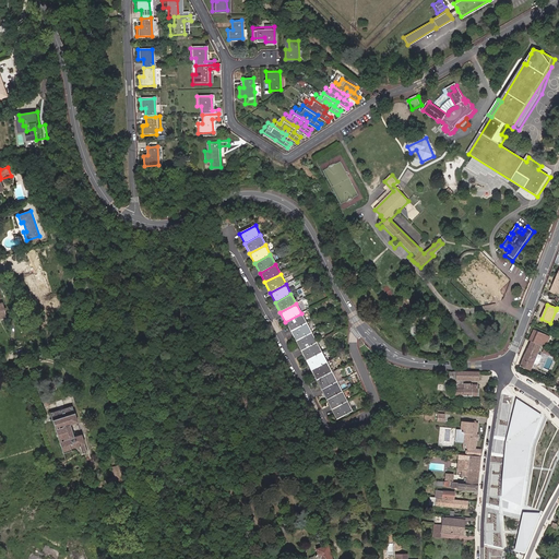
[(306,323),(301,313),(285,322),(289,331),(306,323)]
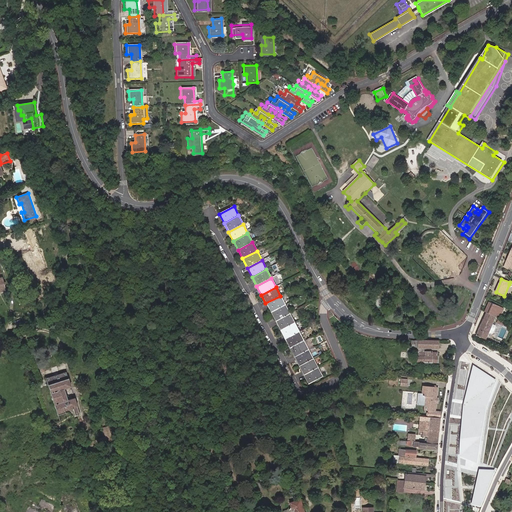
[(285,305),(280,296),(265,303),(270,313),(285,305)]
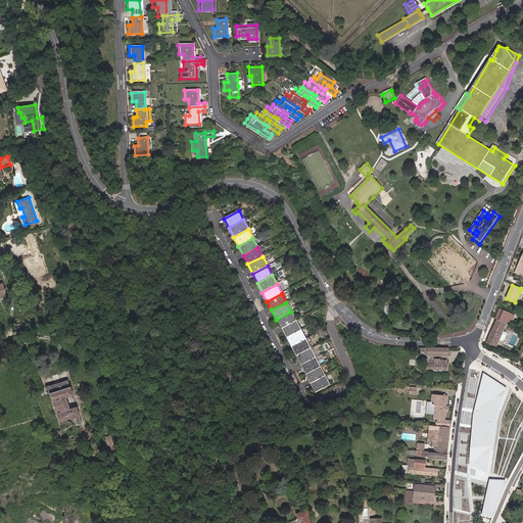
[(508,324),(511,318),(513,314),(502,308),(497,319),(497,320),(508,324)]
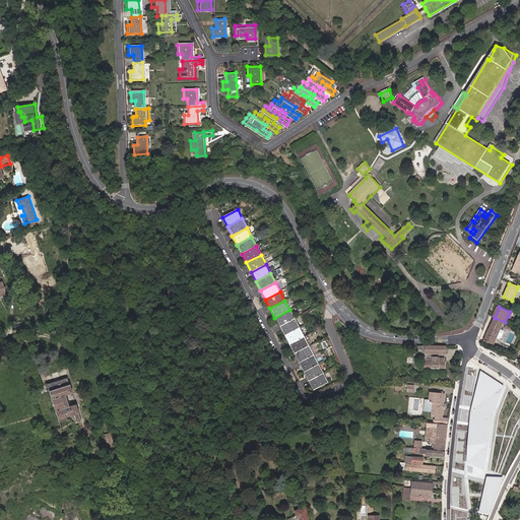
[(294,319),(289,310),(274,318),(279,326),(294,319)]
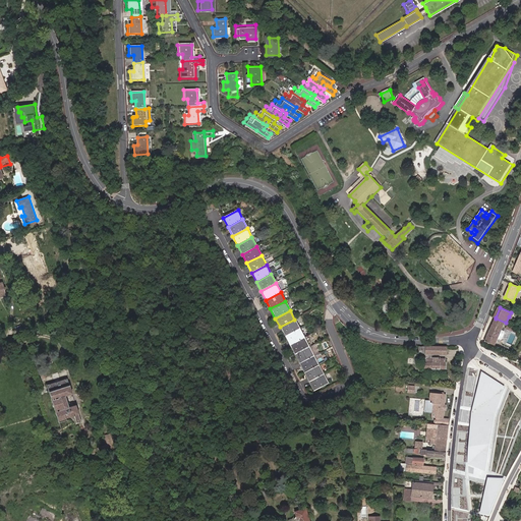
[(506,323),(496,319),(494,325),(493,325),(485,341),(496,346),(506,323)]
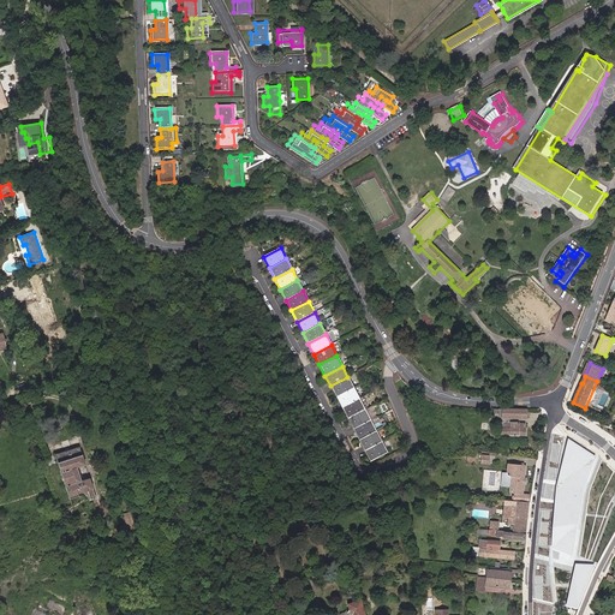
[(353,388),(347,377),(330,386),(336,396),(353,388)]
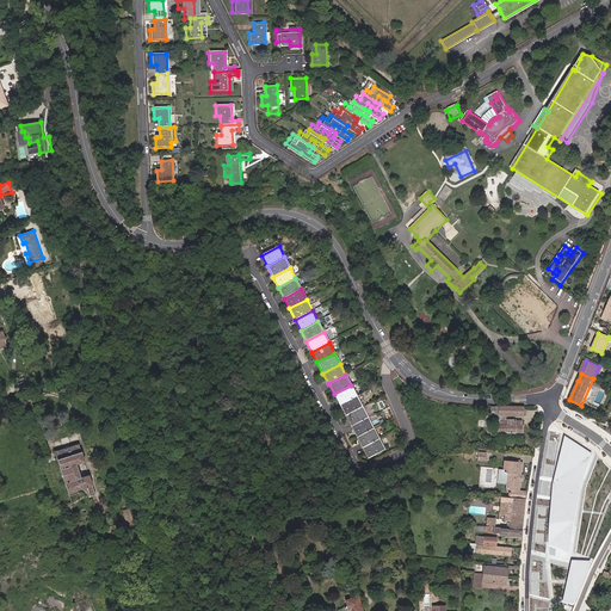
[(339,405),(357,395),(351,386),(334,394),(339,405)]
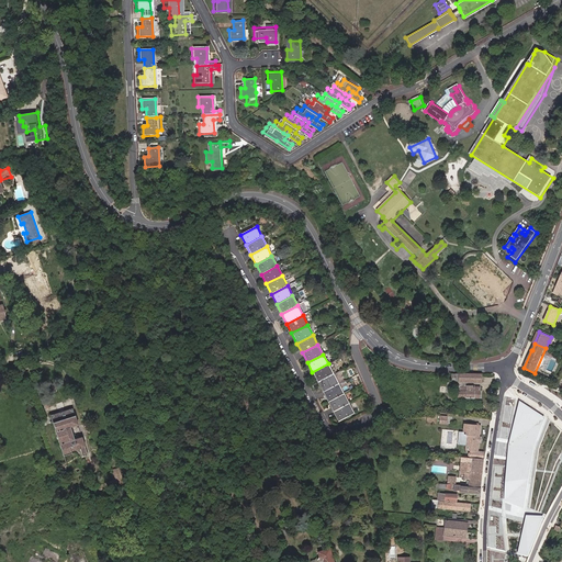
[(333,373),(328,363),(312,372),(317,382),(333,373)]
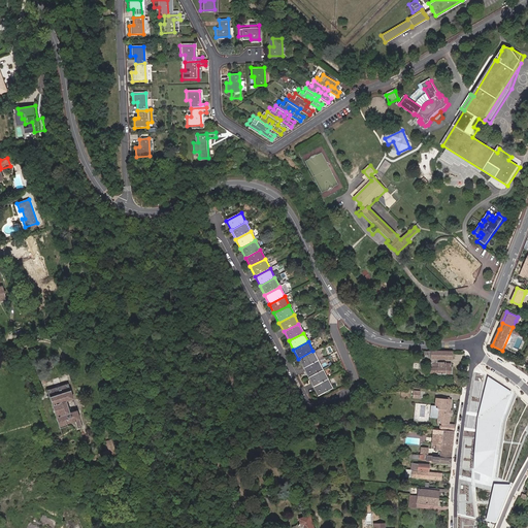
[(318,361),(312,351),(298,359),(303,368),(318,361)]
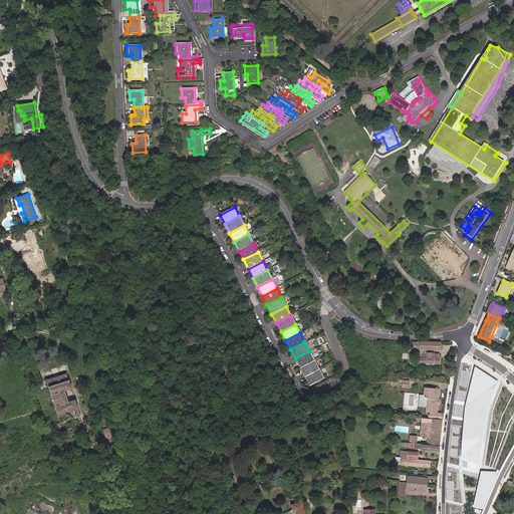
[(440,342),(419,341),(419,349),(440,350),(440,342)]
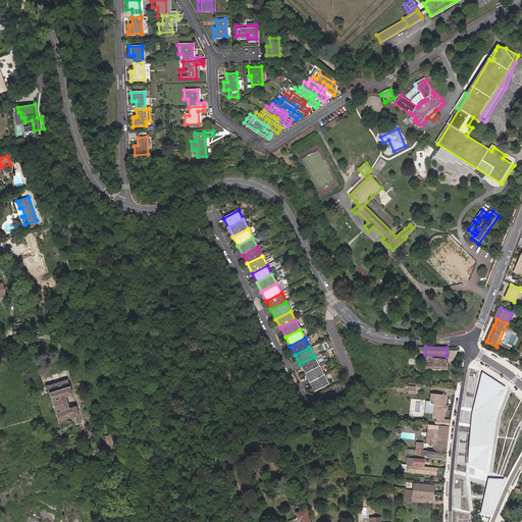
[(319,366),(314,357),(300,364),(304,373),(319,366)]
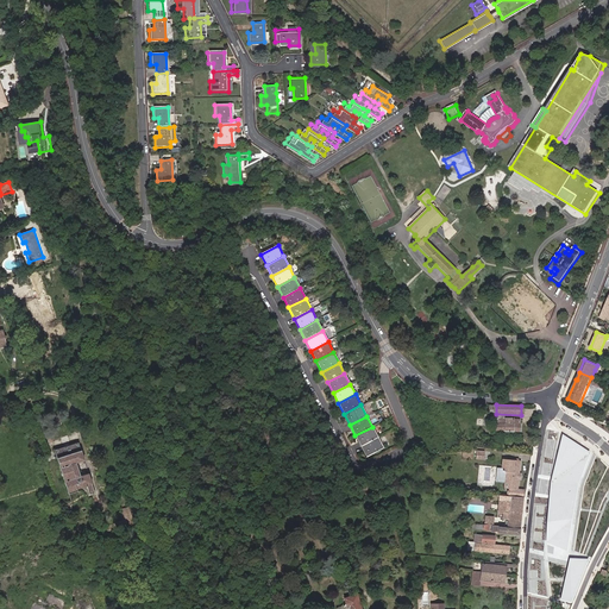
[(520,424),(520,420),(498,419),(498,416),(497,416),(497,419),(496,424),(496,431),(520,432),(521,424),(520,424)]
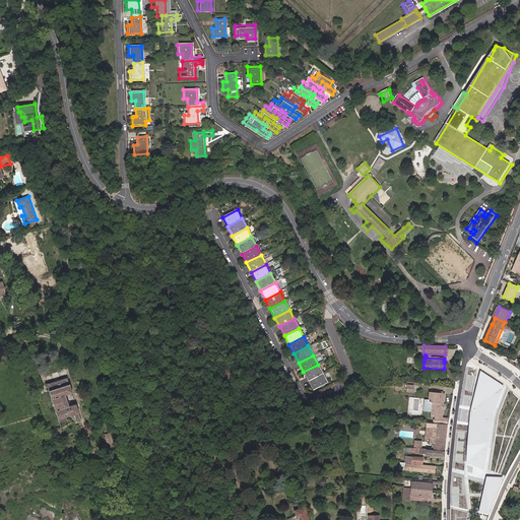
[(323,374),(318,365),(303,372),(308,381),(323,374)]
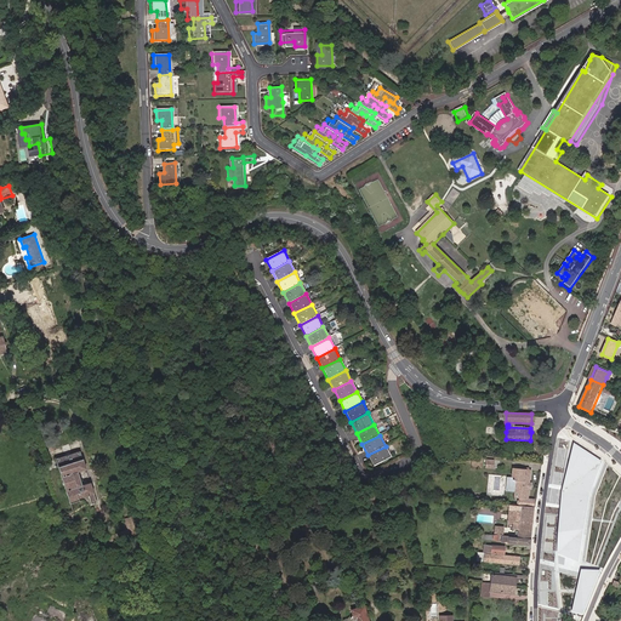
[(603,461),(574,443),(563,490),(557,553),(580,562),(592,499),(603,461)]
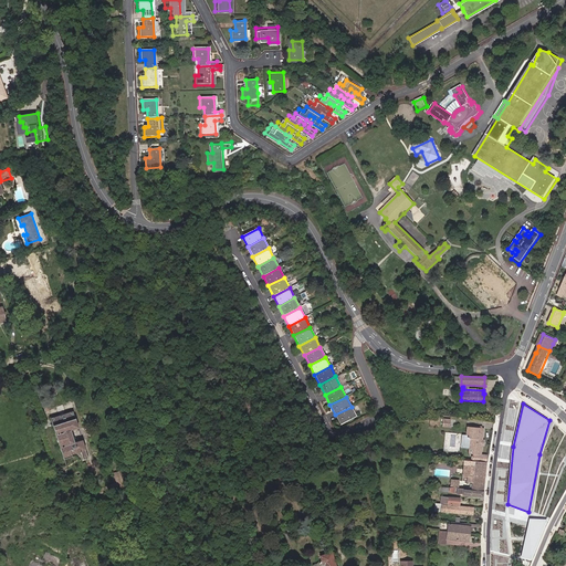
[(357,418),(352,407),(335,415),(341,426),(357,418)]
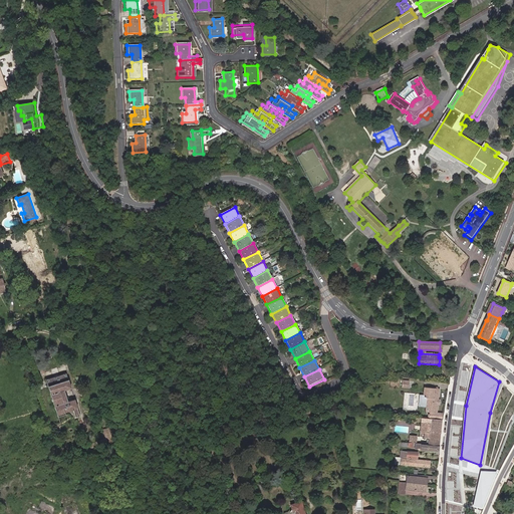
[(66,373),(45,380),(56,418),(67,414),(66,413),(72,411),(75,419),(80,417),(75,401),(67,403),(63,392),(71,389),(66,373)]
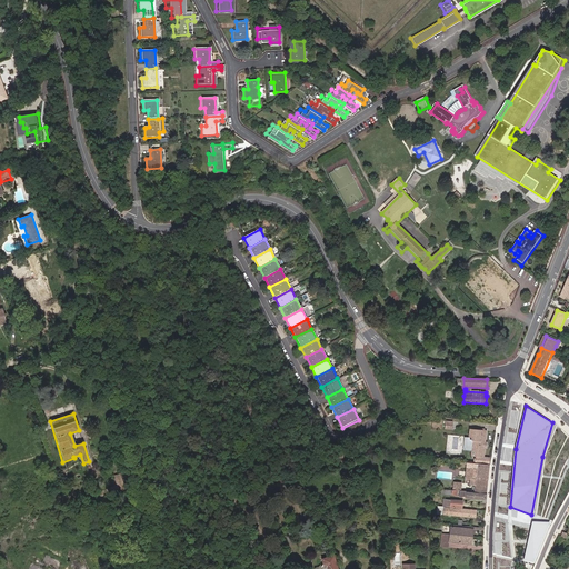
[(485,430),(472,429),(470,437),(467,437),(466,449),(473,450),(476,451),(476,457),(477,457),(476,463),(477,463),(488,465),(489,458),(486,458),(487,449),(486,447),(486,443),(488,442),(489,431),(487,431),(485,430)]
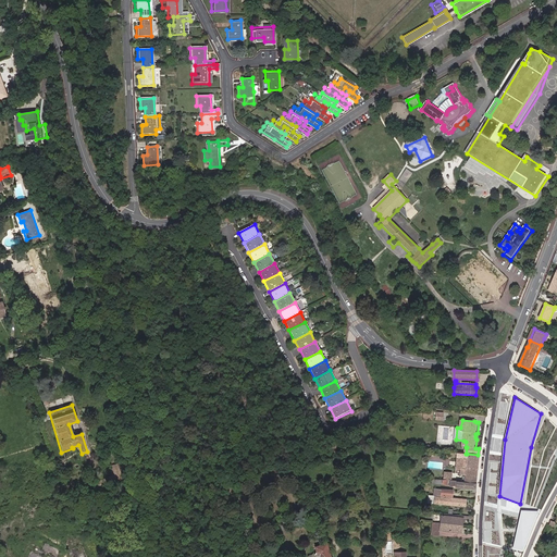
[(82,434),(77,421),(69,424),(73,436),(82,434)]
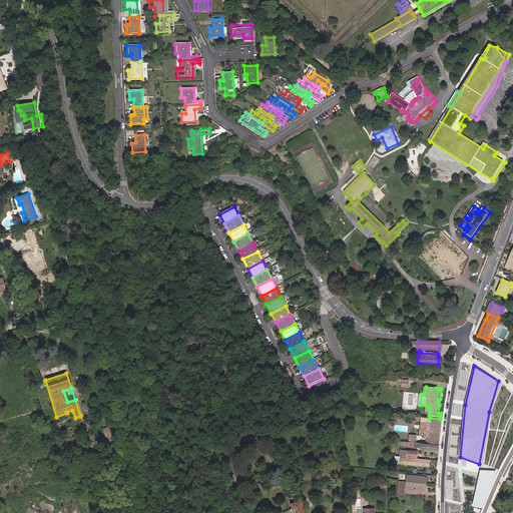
[(424,444),(438,446),(441,419),(440,419),(430,418),(430,423),(429,432),(429,437),(424,437),(424,444)]
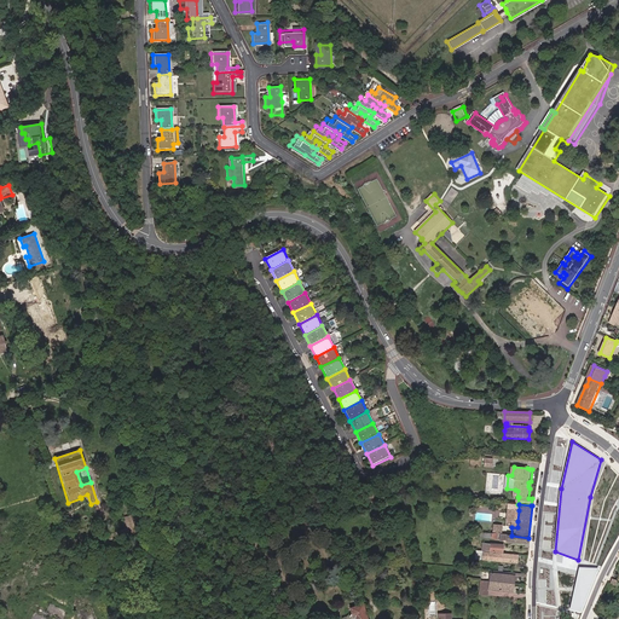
[(507,533),(503,533),(501,533),(501,541),(528,544),(528,538),(512,536),(507,534),(507,533)]
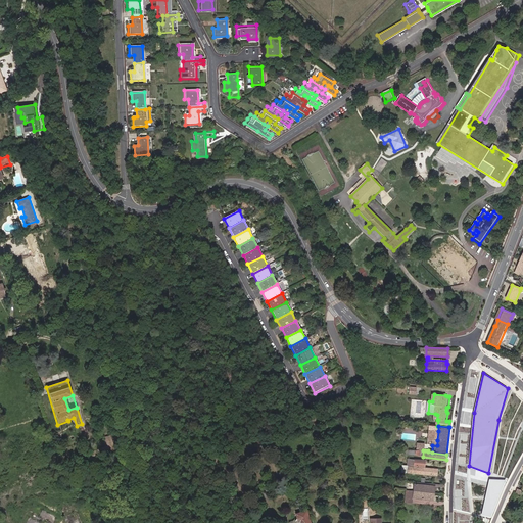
[(437,469),(408,466),(408,473),(436,476),(437,469)]
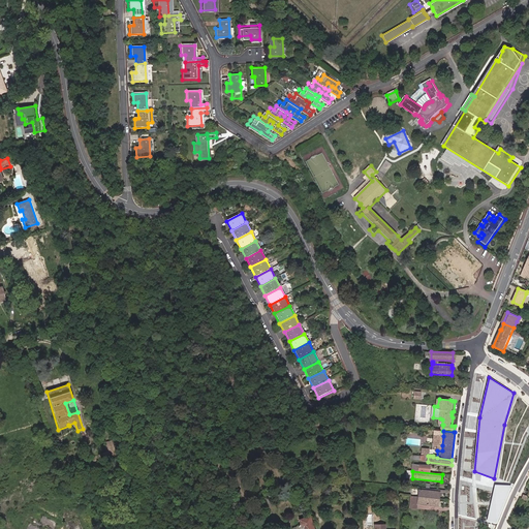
[(512,486),(495,485),(487,521),(497,524),(512,486)]
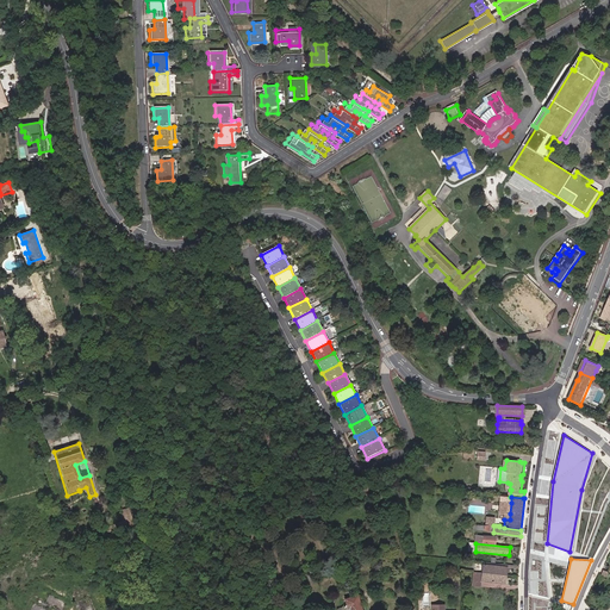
[(483,565),(481,573),(505,576),(506,567),(518,568),(518,565),(498,564),(498,566),(483,565)]
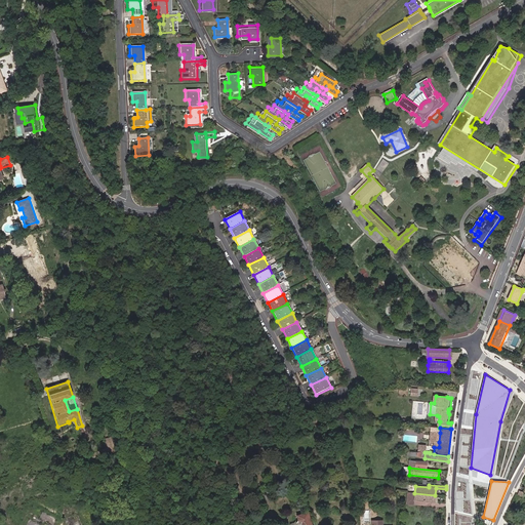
[(410,503),(414,505),(414,499),(434,501),(435,495),(414,493),(411,493),(411,498),(410,503)]
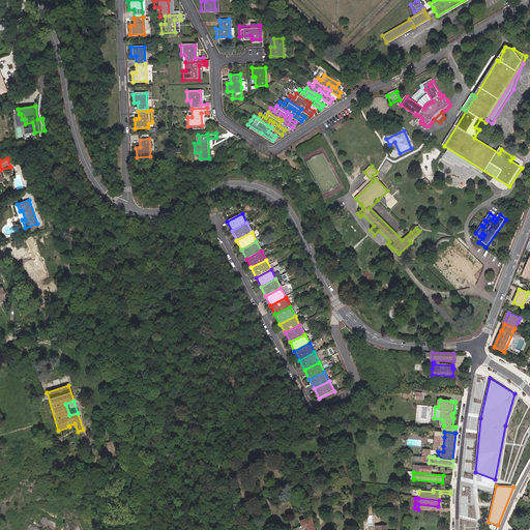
[(388,501),(381,502),(382,507),(382,511),(390,510),(389,501),(388,501)]
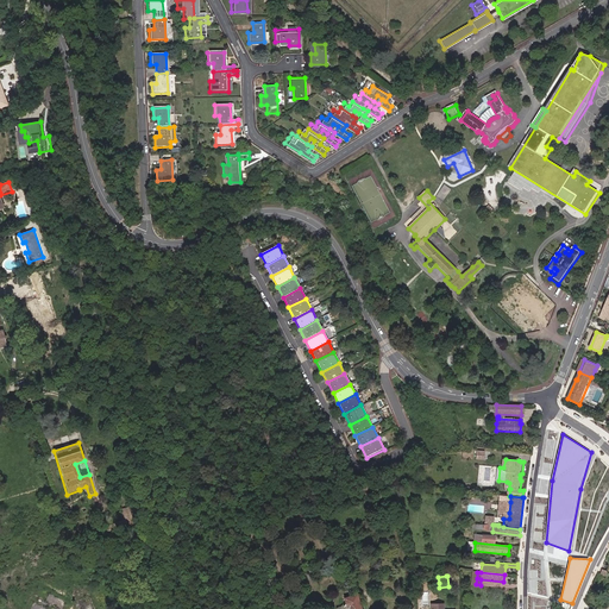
[(360,608),(357,595),(344,598),(345,603),(343,607),(343,608),(360,608)]
